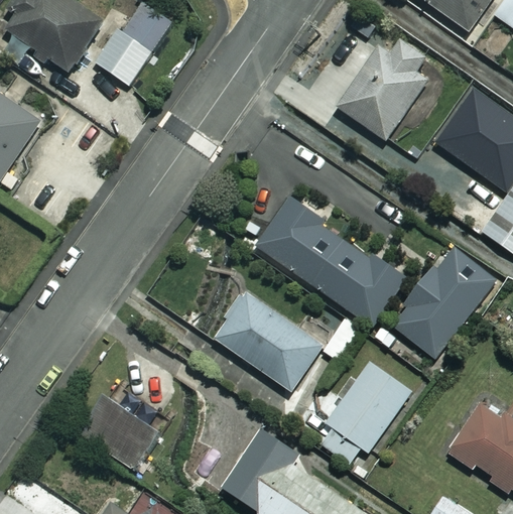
[(16,0),(9,10),(15,13),(4,29),(14,35),(5,49),(20,59),(29,46),(36,50),(33,55),(46,63),(49,58),(68,71),(104,15),(80,0),(16,0)]
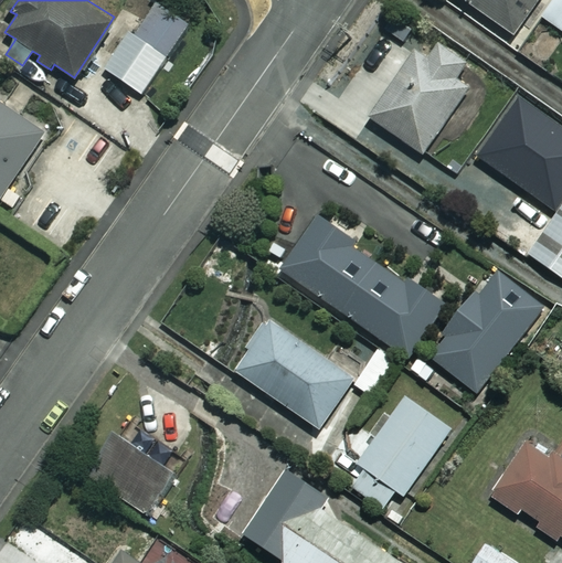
[(102,48),(112,55),(103,66),(139,94),(189,27),(155,0),(152,0),(124,40),(114,32),(102,48)]
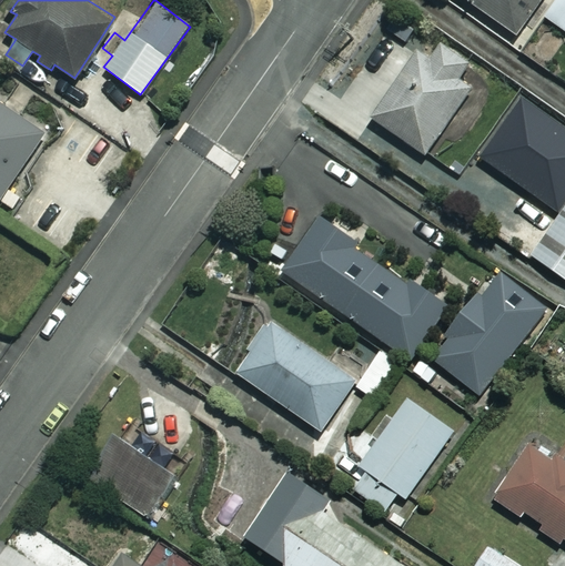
[(465,0),(514,33),(537,0),(465,0)]
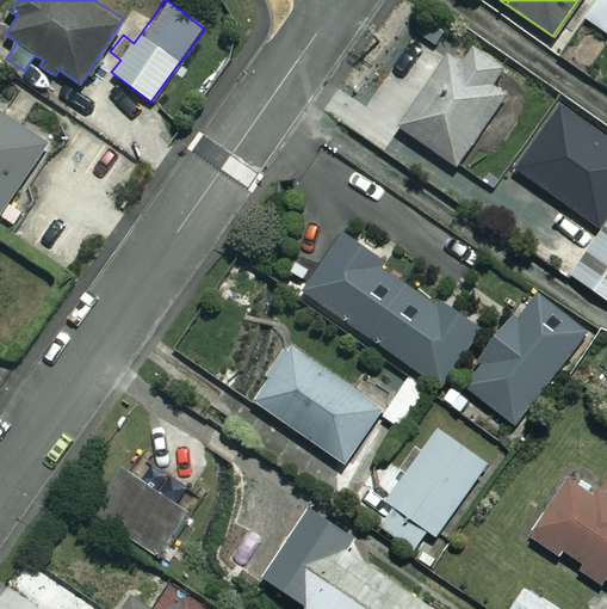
[(595,0),(584,14),(606,29),(606,0),(595,0)]
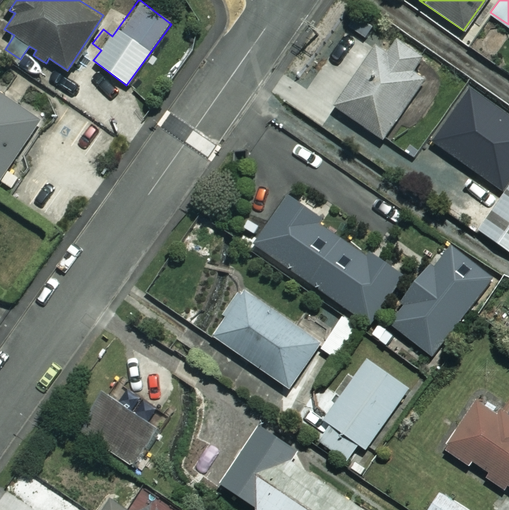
[(426,72),(379,40),(334,106),(381,137),(426,72)]
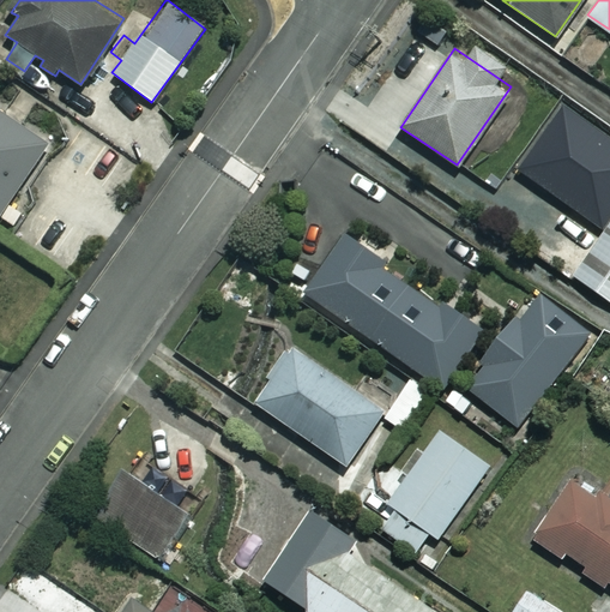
[(47,143),(0,112),(0,211),(47,143)]
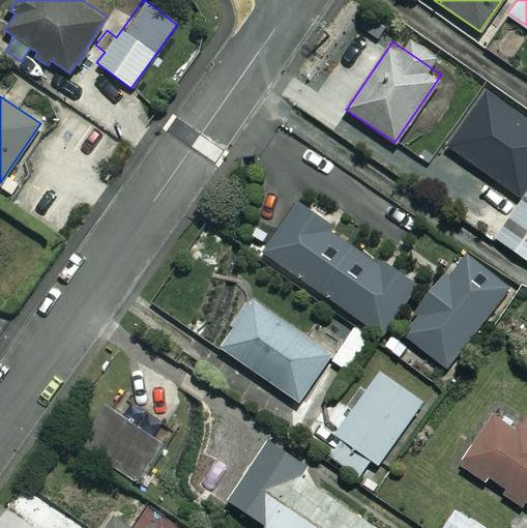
[(526,191),(494,237),(526,261),(526,191)]
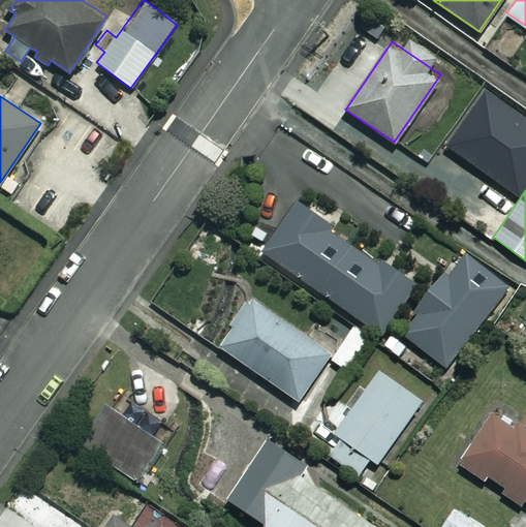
[(413,284),(294,204),(261,252),(381,333),(413,284)]
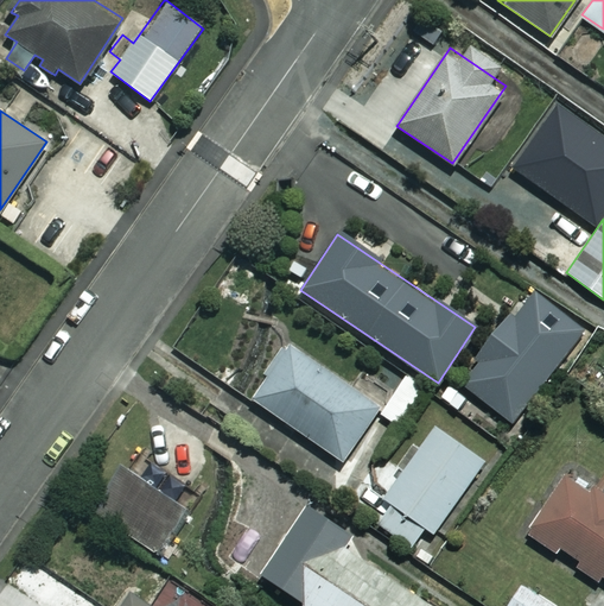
[(580,328),(531,289),(459,382),(510,421),(580,328)]
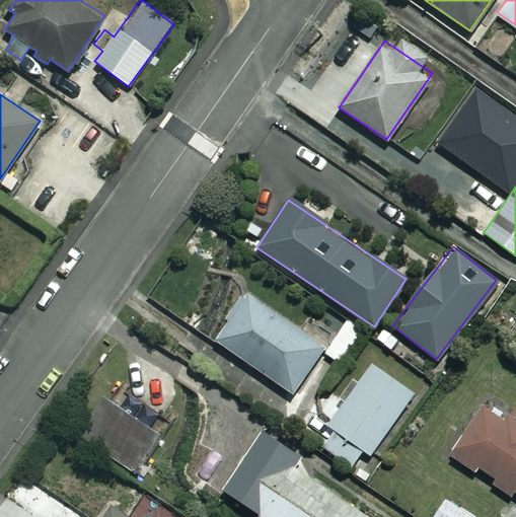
[(324,348),(247,293),(215,339),(292,393),(324,348)]
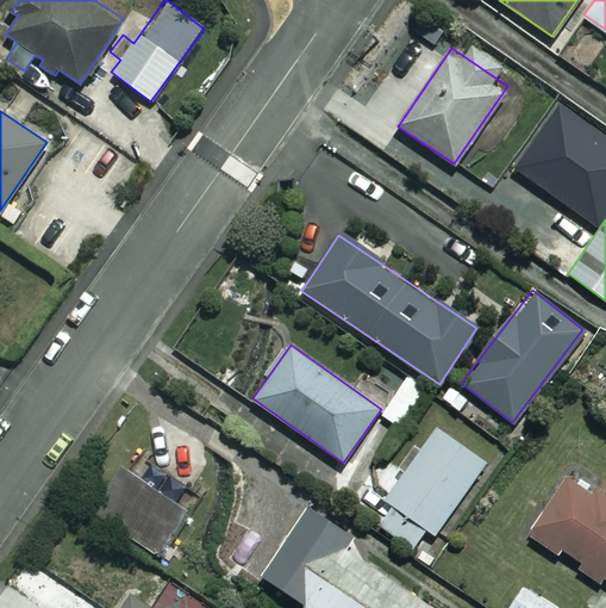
[(426,386),(408,374),(381,415),(399,427),(426,386)]
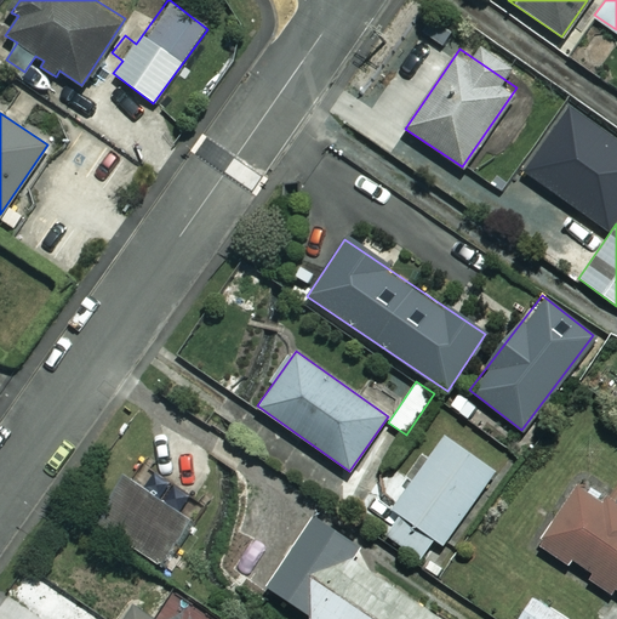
[(487,414),(460,391),(447,405),(476,429),(487,414)]
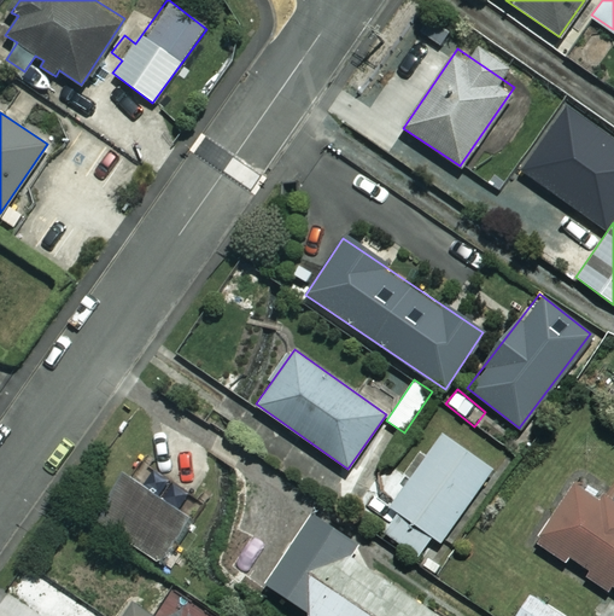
[(492,470),(443,434),(375,526),(425,562),(492,470)]
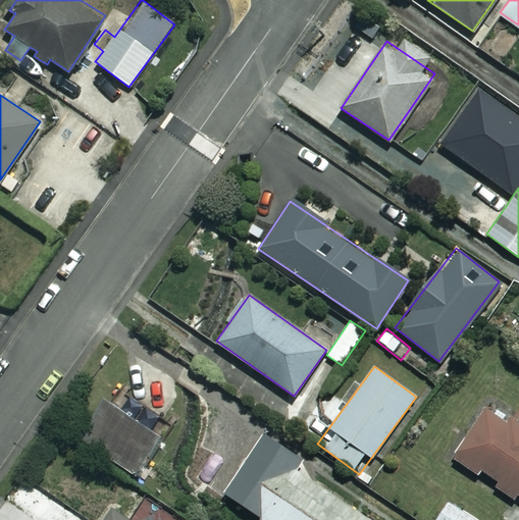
[(497,478),(490,487),(515,505),(518,499),(518,421),(491,401),(450,456),(477,477),(483,469),(497,478)]
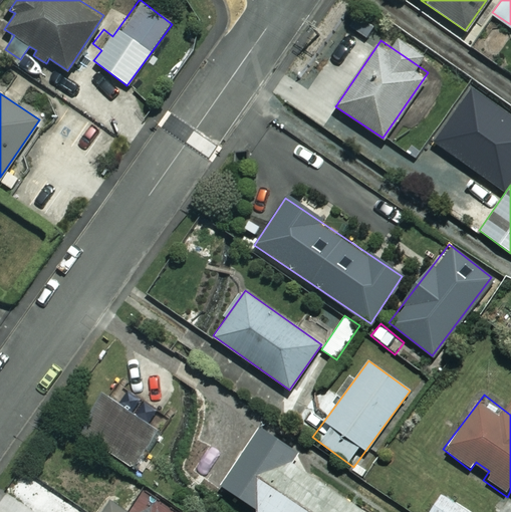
[(157,430),(104,397),(80,434),(134,467),(157,430)]
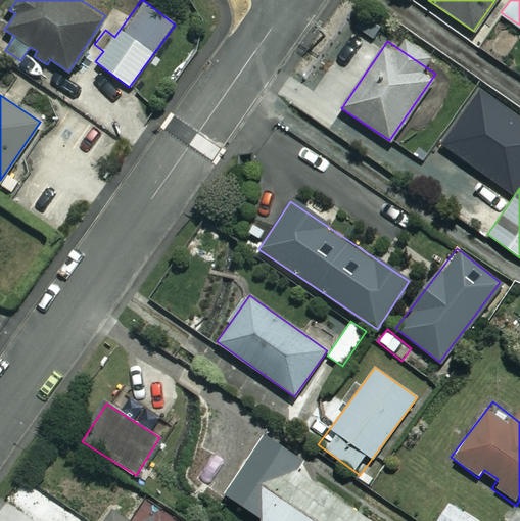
[(382,520),(260,438),(223,494),(262,520),(382,520)]
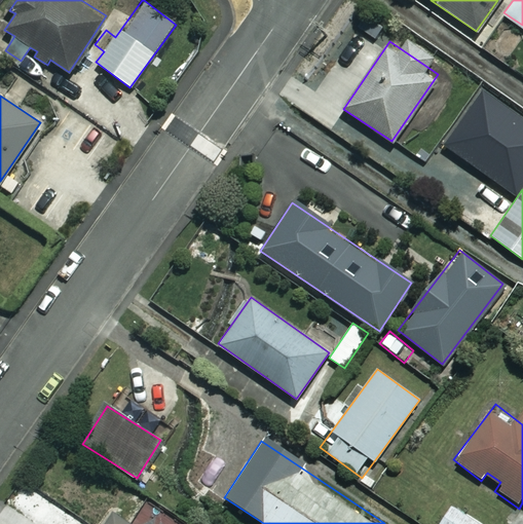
[(480,523),(450,503),(436,523),(480,523)]
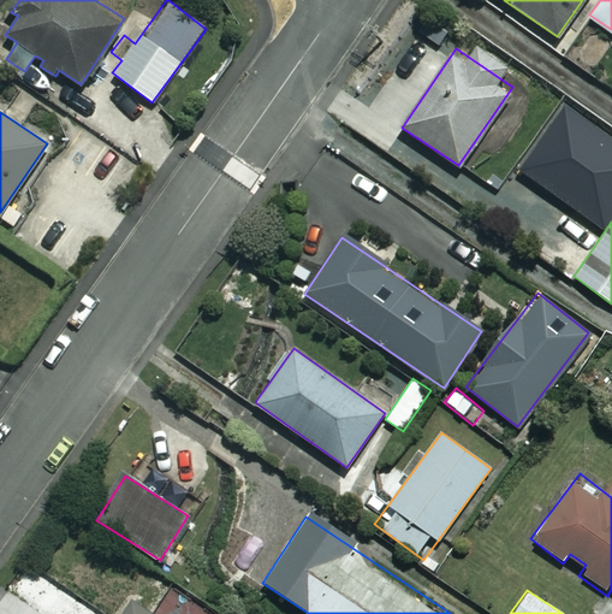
[(153,613),(132,600),(122,613),(153,613)]
